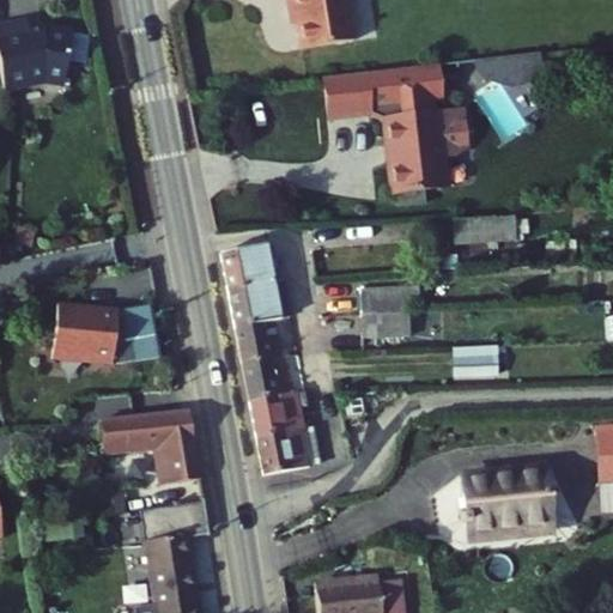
[(307,0),(315,48),(368,40),(362,0),(307,0)]
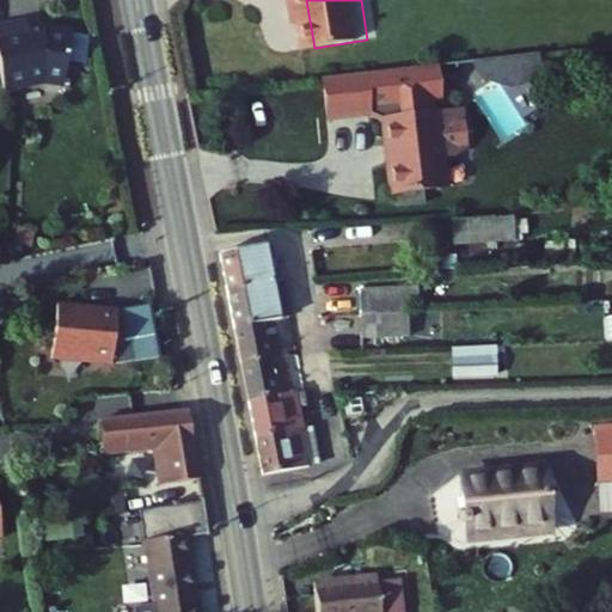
[(23,34),(0,37),(0,103),(40,96),(57,99),(67,47),(40,41),(25,44),(23,34)]
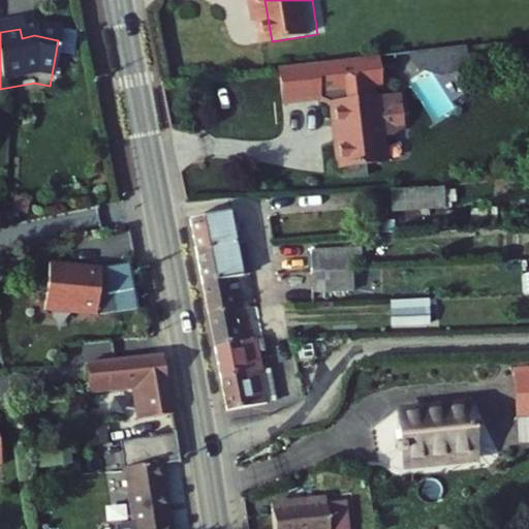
[(349,99),(352,99),(358,135),(353,135),(358,164),(406,157),(403,131),(411,130),(423,122),(418,91),(390,94),(389,84),(400,83),(396,52),(333,60),(338,96),(349,99)]
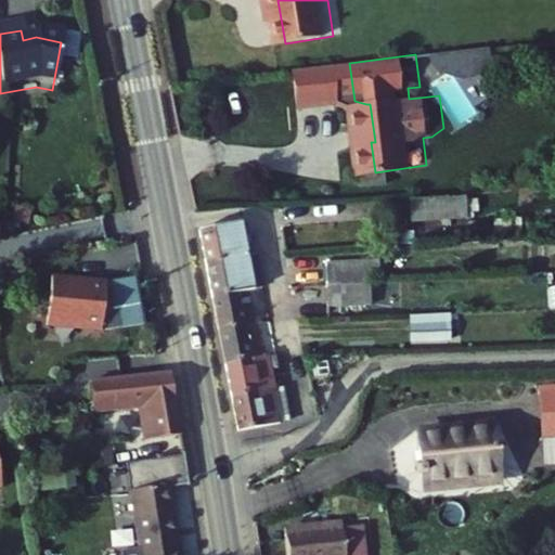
[(349,63),(312,67),(317,105),(355,101),(349,63)]
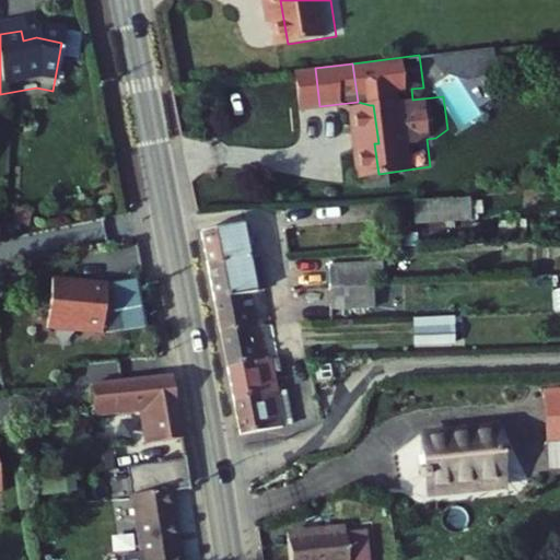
[(438,211),(492,206),(490,186),(435,191),(438,211)]
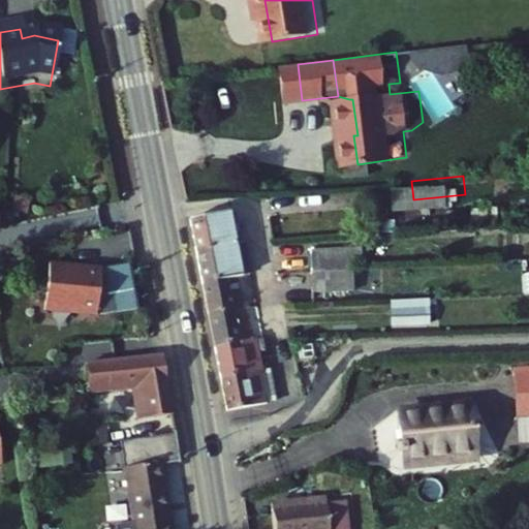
[(248,210),(208,216),(213,251),(253,245),(248,210)]
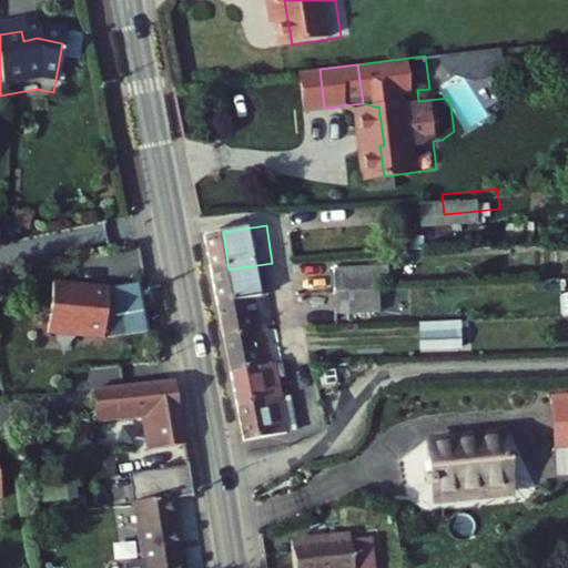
[(276,295),(283,294),(279,262),(272,263),(229,270),(233,302),(276,295)]
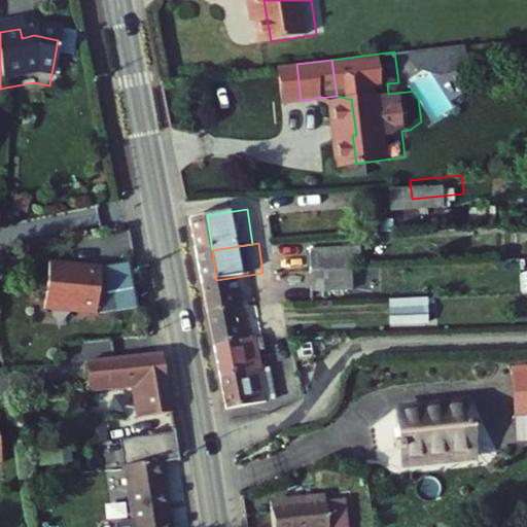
[(324,268),(365,265),(363,244),(322,247),(324,268)]
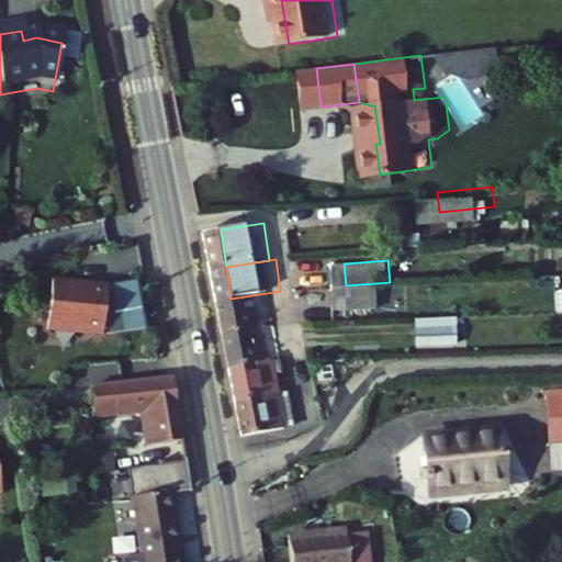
[(110,284),(52,277),(46,330),(104,336),(147,330),(136,280),(110,284)]
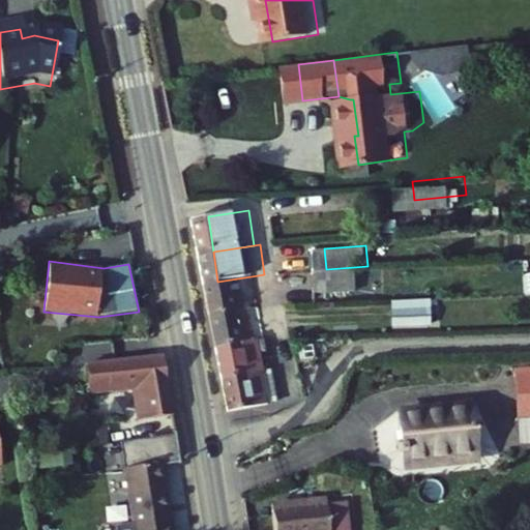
[(327,290),(369,287),(367,266),(326,269),(327,290)]
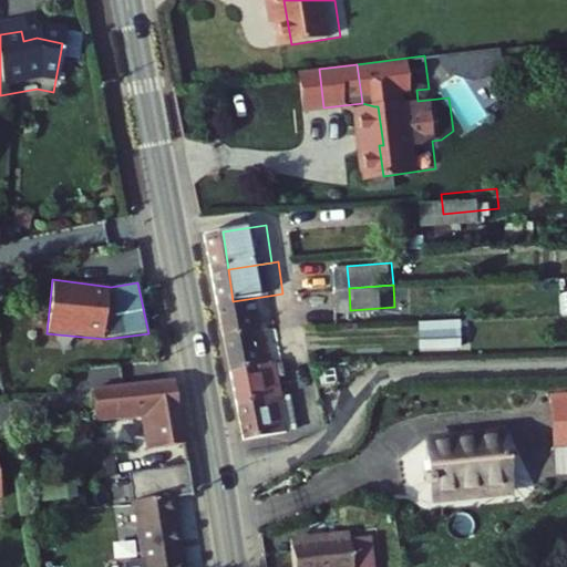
[(281,330),(276,295),(233,301),(238,337),(281,330)]
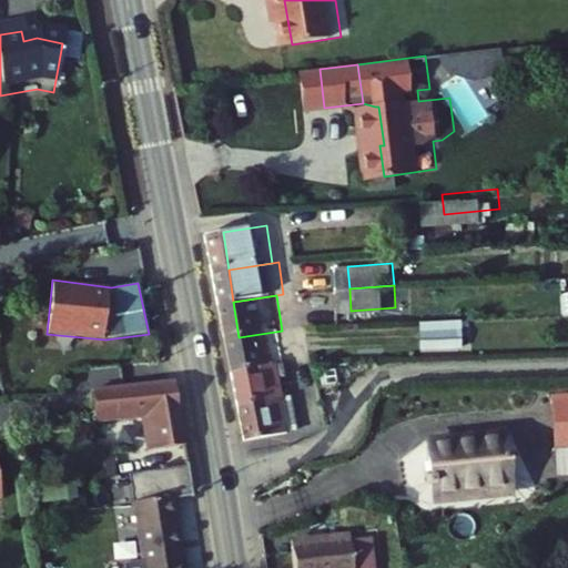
[(439,345),(478,343),(477,326),(438,328),(439,345)]
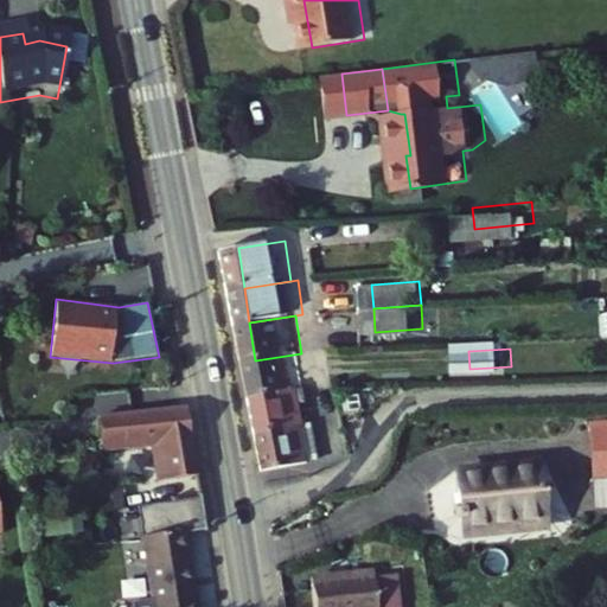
[(307,393),(301,353),(255,360),(261,400),(307,393)]
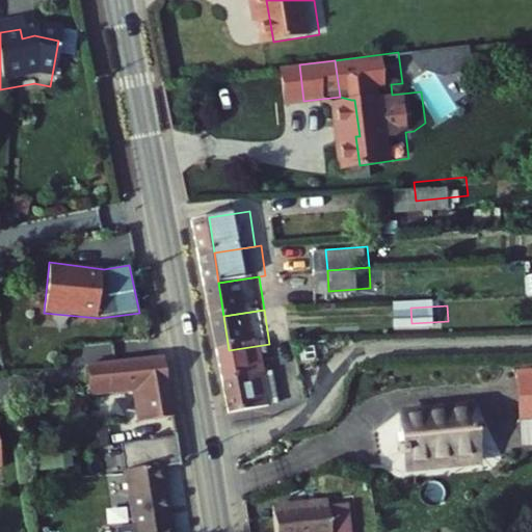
[(274,375),(269,344),(229,350),(234,381),(274,375)]
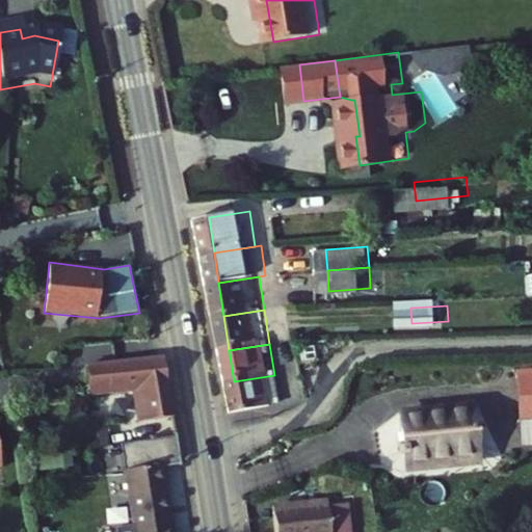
[(165,384),(161,360),(88,368),(91,393),(136,388),(165,384)]
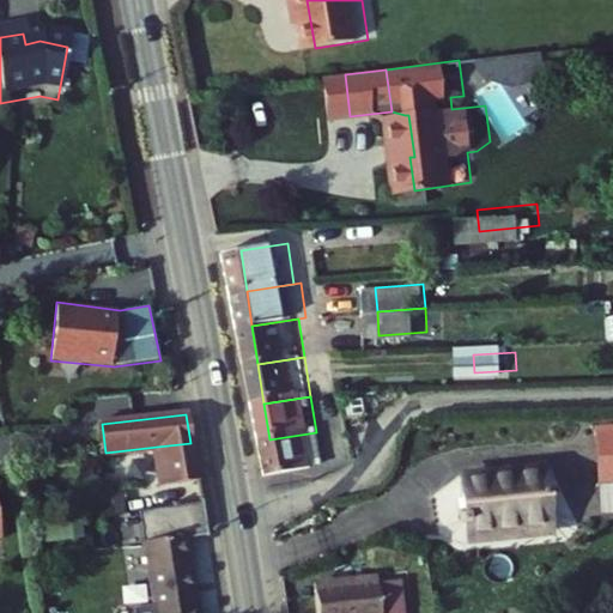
[(326,431),(316,432),(269,439),(275,475),(332,467),(326,431)]
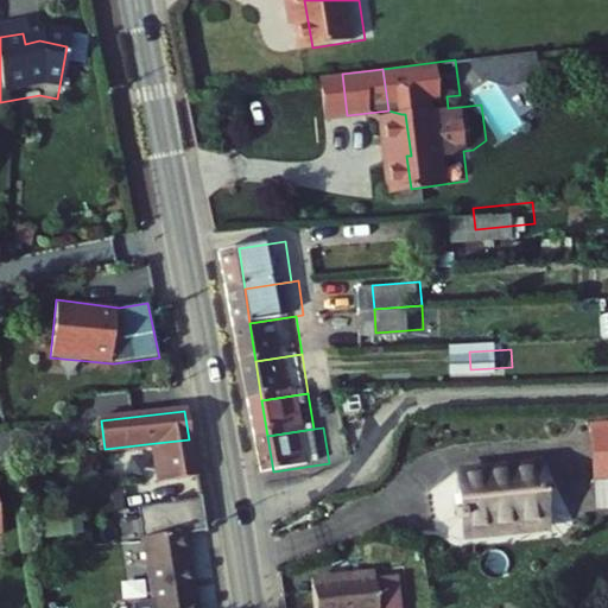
[(194,474),(189,439),(156,443),(159,480),(194,474)]
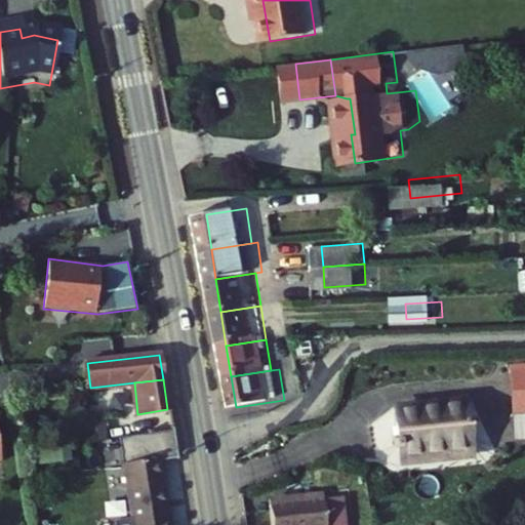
[(410,452),(479,445),(474,403),(405,410),(407,433),(403,434),(404,445),(409,445),(410,452)]
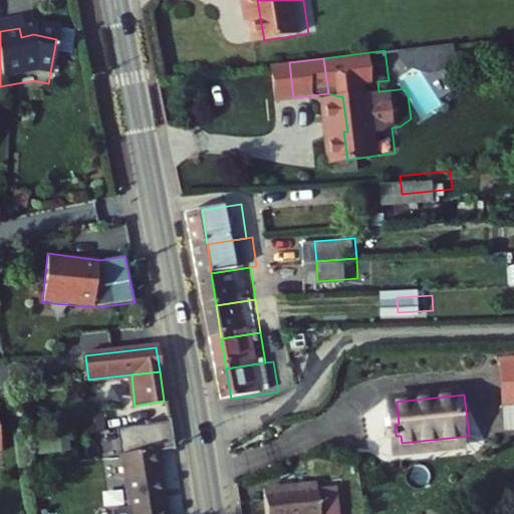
[(0,461),(15,459),(9,416),(0,417),(0,461)]
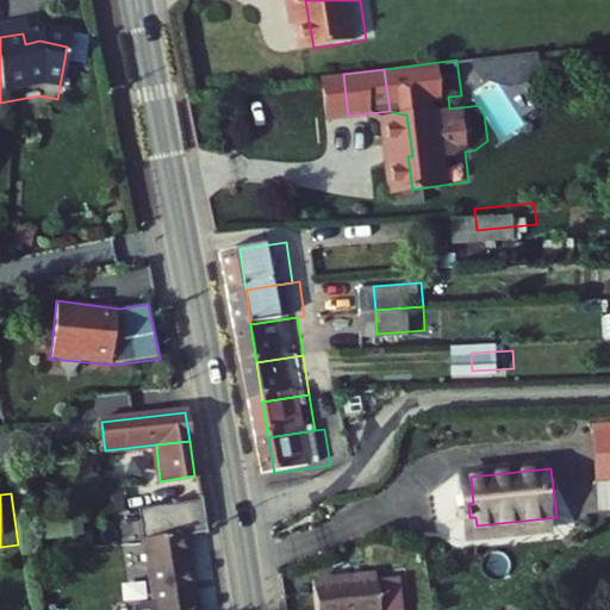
[(200,500),(141,509),(145,540),(138,541),(149,609),(199,609),(187,534),(205,531),(200,500)]
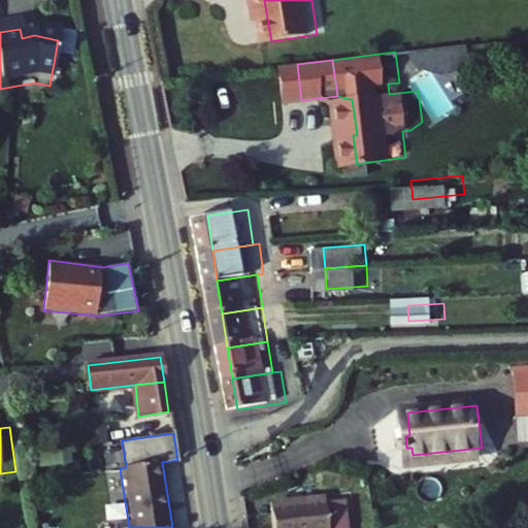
[(331,527),(328,500),(291,504),(293,527),(331,527)]
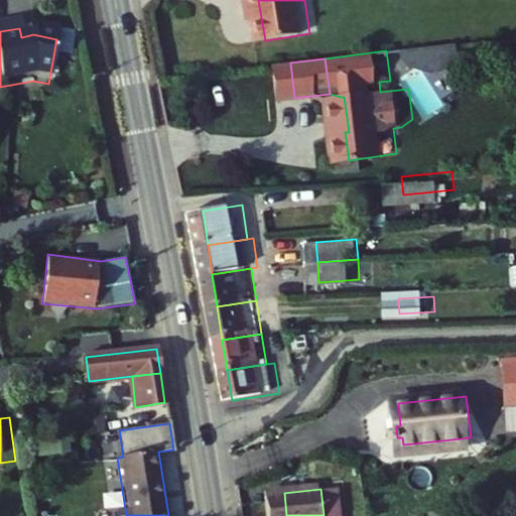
[(272,515),(286,515),(284,493),(270,495),(272,515)]
